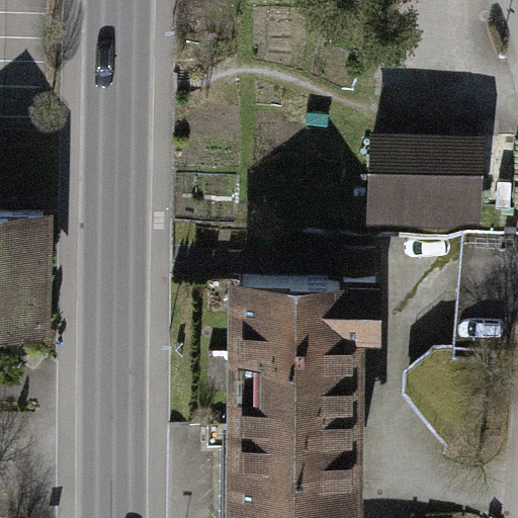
[(482,140),(375,137),(373,200),(480,203),(482,140)]
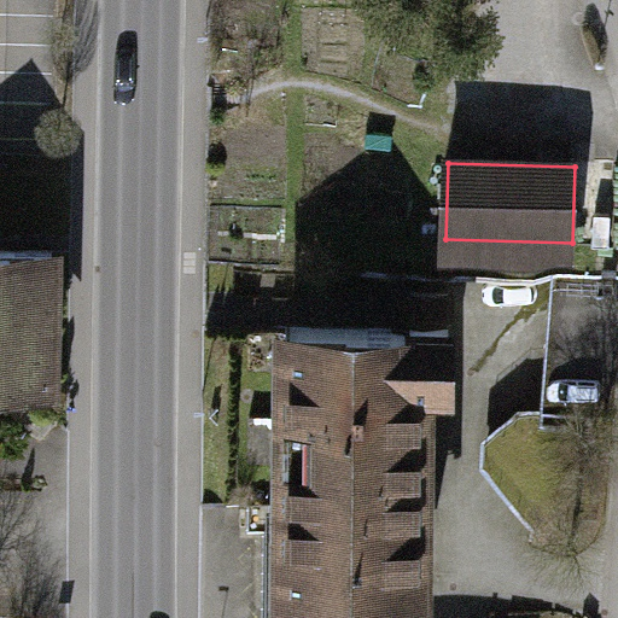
[(0,378),(51,380),(53,251),(0,250),(0,378)]
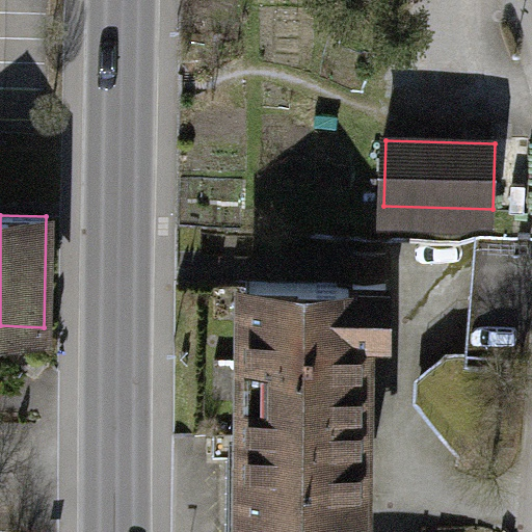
[(531,346),(531,236),(476,234),(467,351),(445,350),(415,376),(414,402),(459,456),(504,420),(481,392),(483,365),(468,365),(469,355),(531,361),(531,346)]
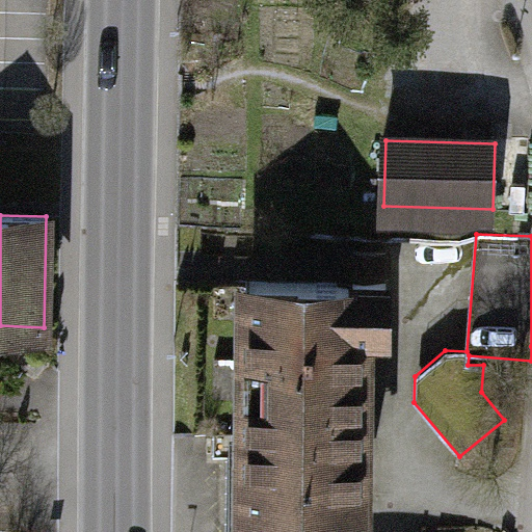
[(310,280),(246,280),(246,433),(355,434),(355,330),(387,329),(387,246),(353,246),(354,277),(310,280)]
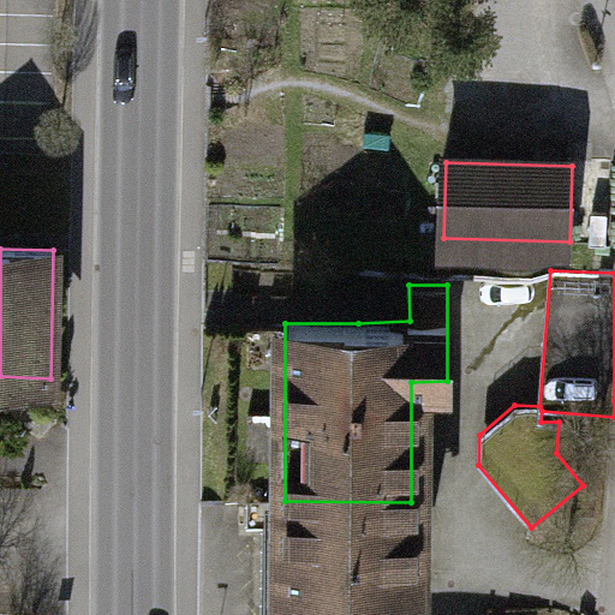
[(411,502),(285,501),(285,589),(284,614),(410,614),(411,589),(411,502)]
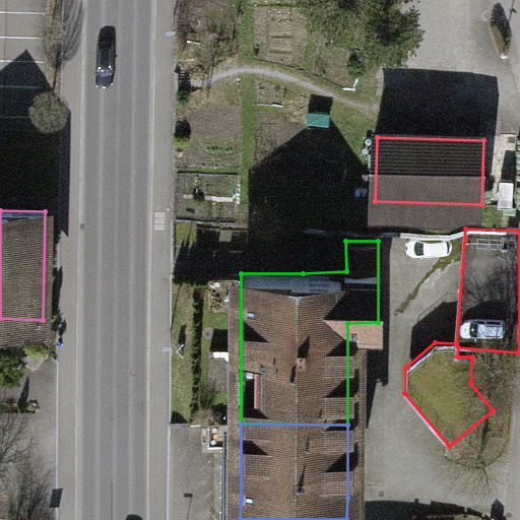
All buildings are outlined.
